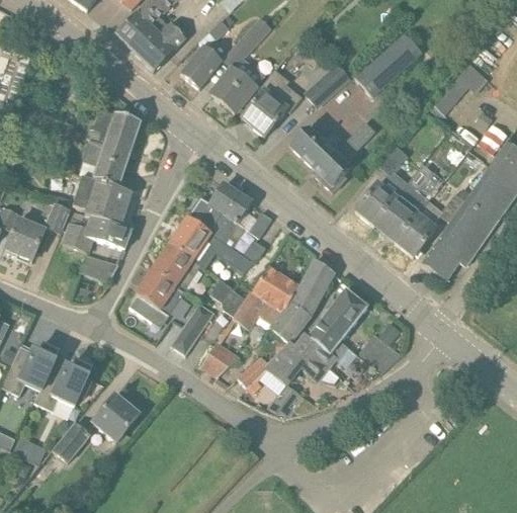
[(73,0),(87,10),(94,0),(73,0)]
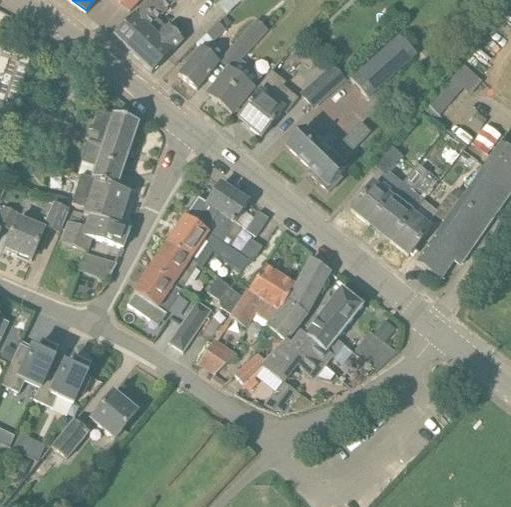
[(135,12),(115,33),(153,70),(184,37),(169,21),(166,23),(159,17),(175,0),(146,0),(135,12)]
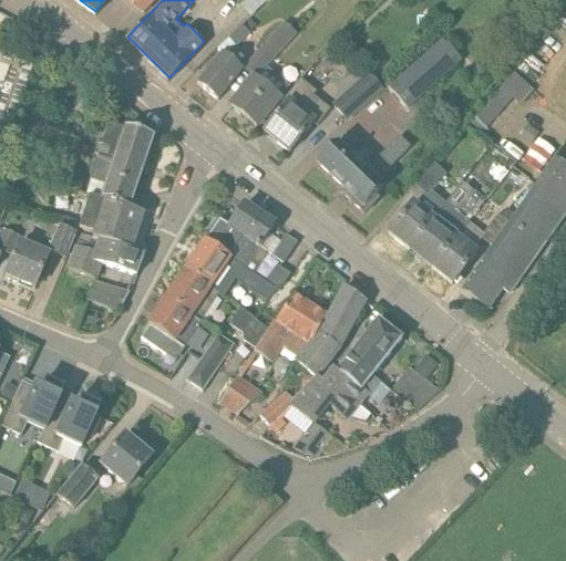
[(134,0),(144,9),(152,0),(134,0)]
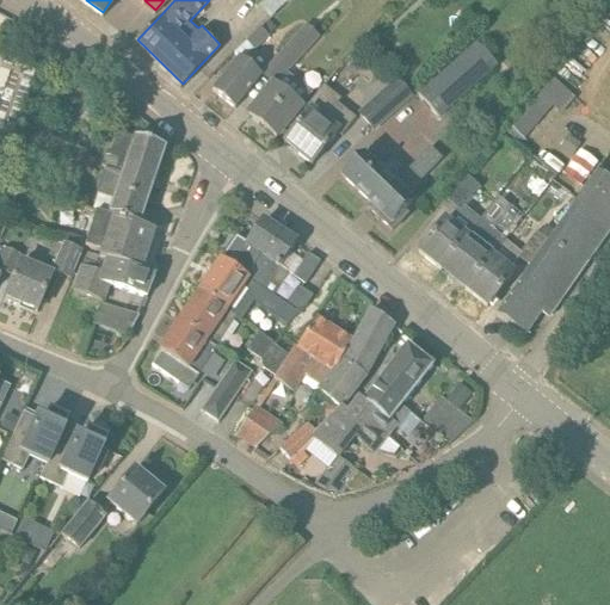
[(276,53),(291,65),(320,32),(306,19),(276,53)]
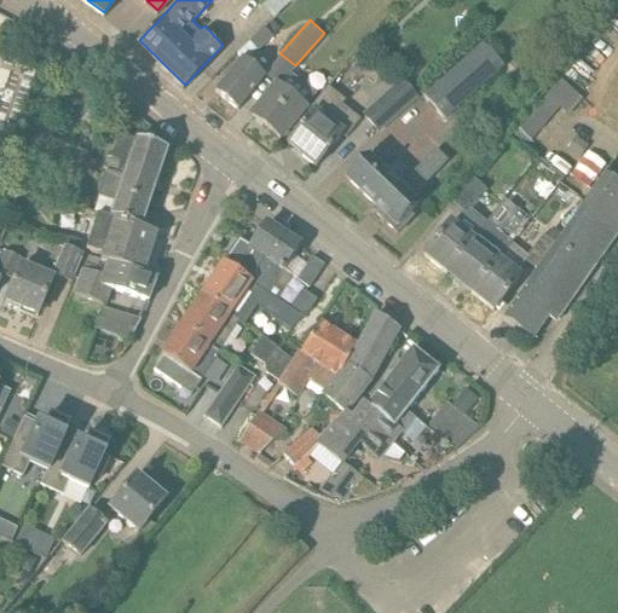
[(256,45),(258,46),(273,33),(272,32),(265,23),(264,23),(249,36),(256,45)]
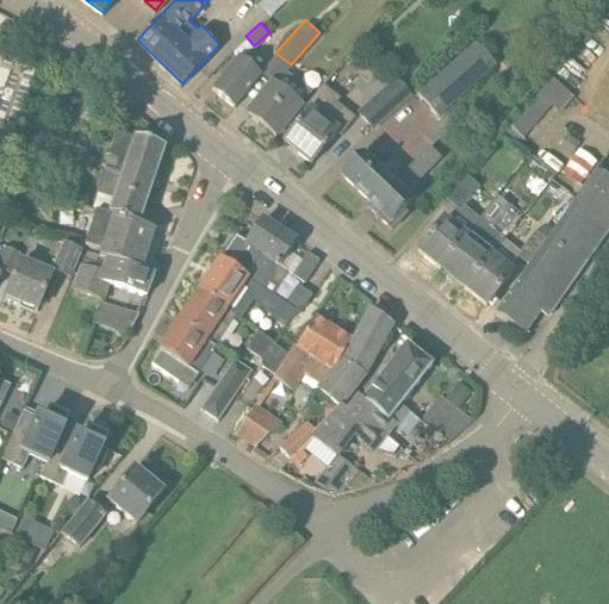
[(476,39),(415,92),(436,116),(497,63),(476,39)]
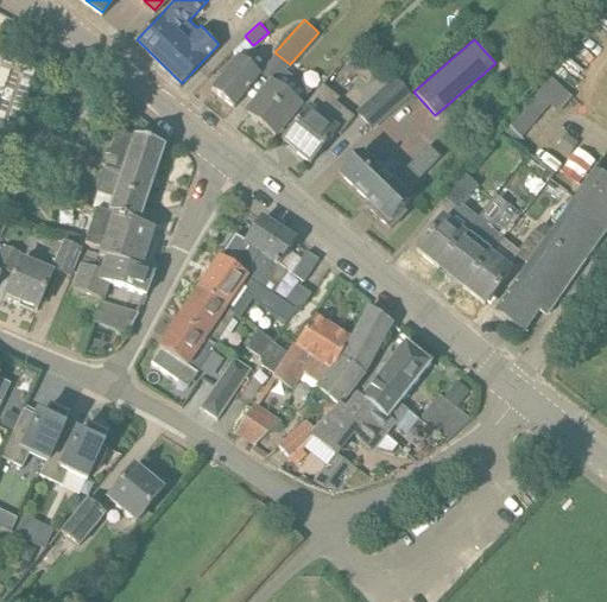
[(240,54),(213,86),(234,103),(261,70),(240,54)]
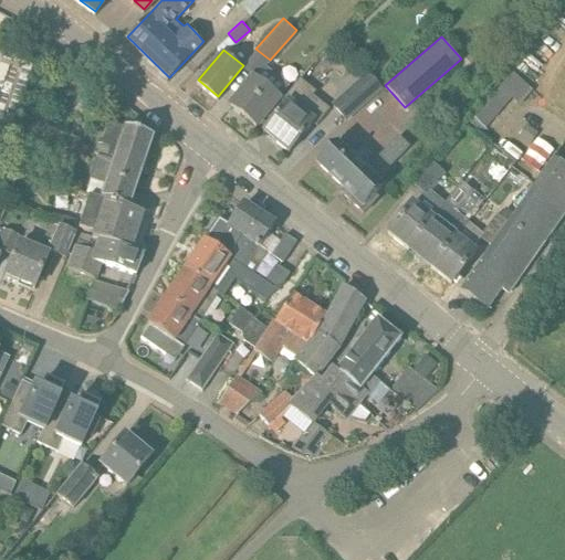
[(254,75),(254,74),(231,102),(257,123),(289,83),(264,63),(254,75)]
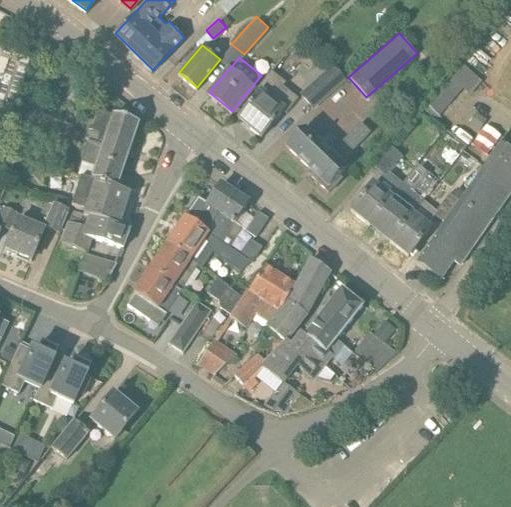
[(439,116),(480,72),(468,60),(426,104),(439,116)]
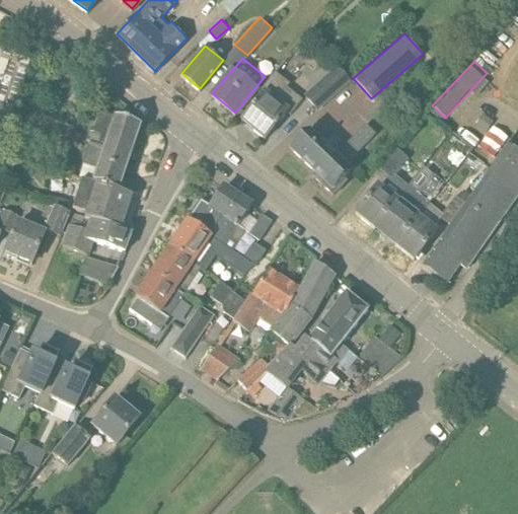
[(317,107),(325,100),(343,85),(351,78),(338,63),(304,93),(317,107)]
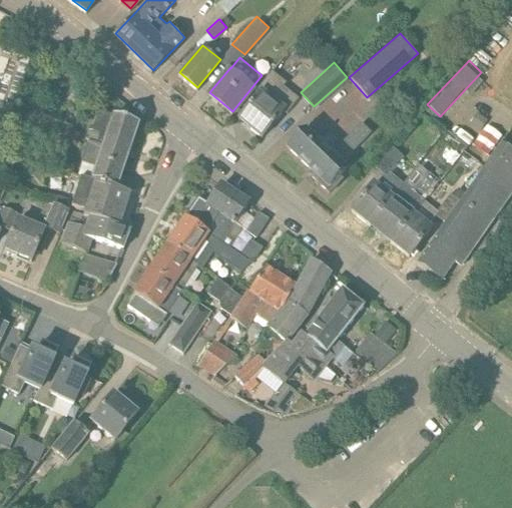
[(284,81),(287,77),(277,69),(238,116),(263,135),(287,105),(289,107),(299,93),(284,81)]
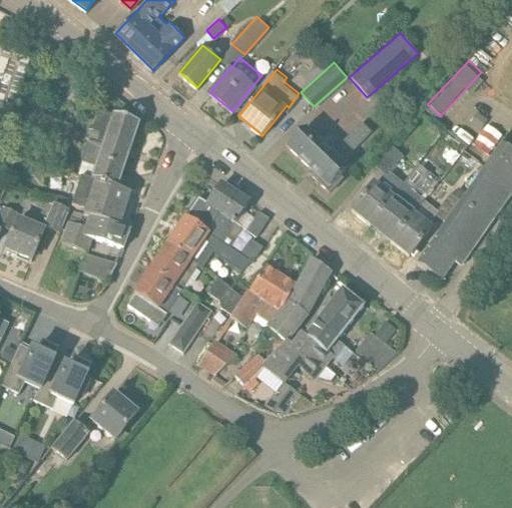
[(117,185),(128,151),(139,121),(99,107),(92,127),(101,130),(97,141),(89,138),(82,159),(95,164),(91,176),(117,185)]
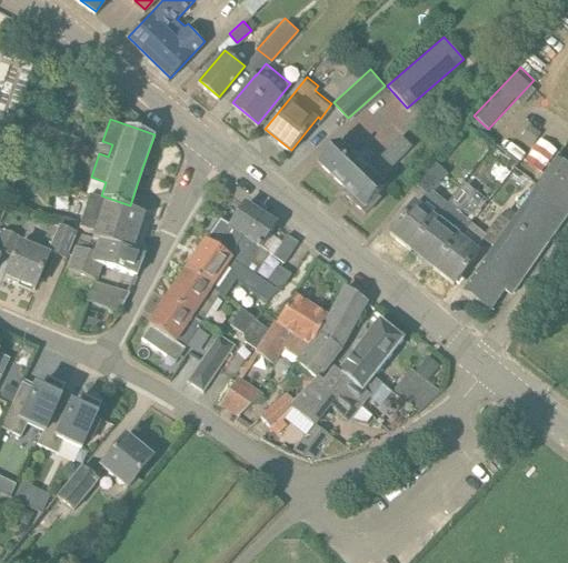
[(369,164),(340,137),(318,159),(347,187),(344,190),(366,210),(380,195),(378,192),(387,182),(381,177),(412,144),(400,132),(369,164)]
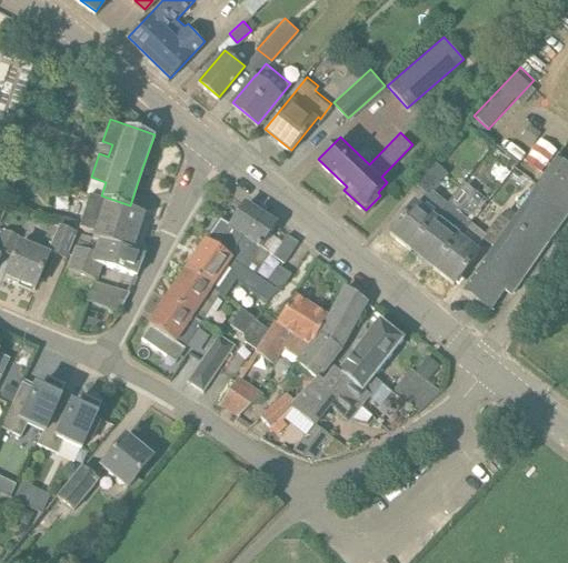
[(538,181),(525,200),(559,223),(567,212),(567,169),(554,159),(544,173),(538,181)]
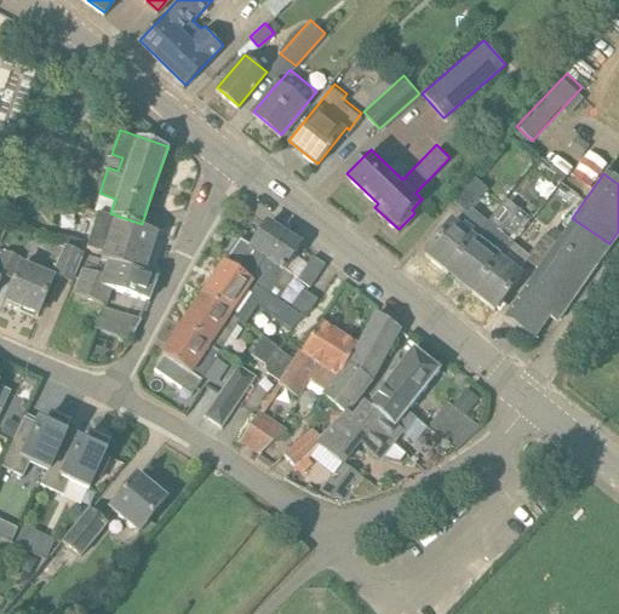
[(464,207),(468,210),(471,206),(487,185),(474,174),(454,199),(464,207)]
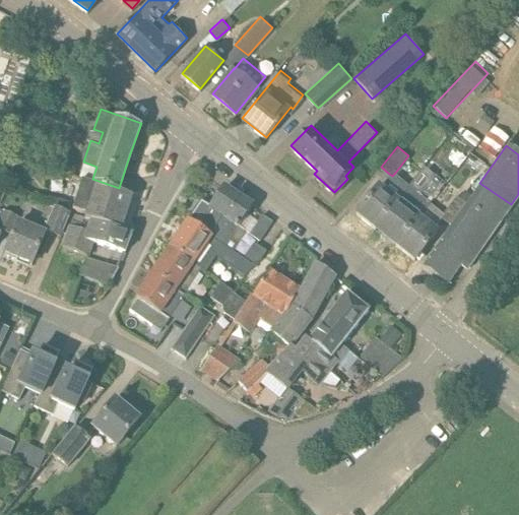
[(376,226),(378,222),(398,196),(408,183),(395,173),(392,176),(389,174),(382,183),(380,181),(357,210),(376,226)]
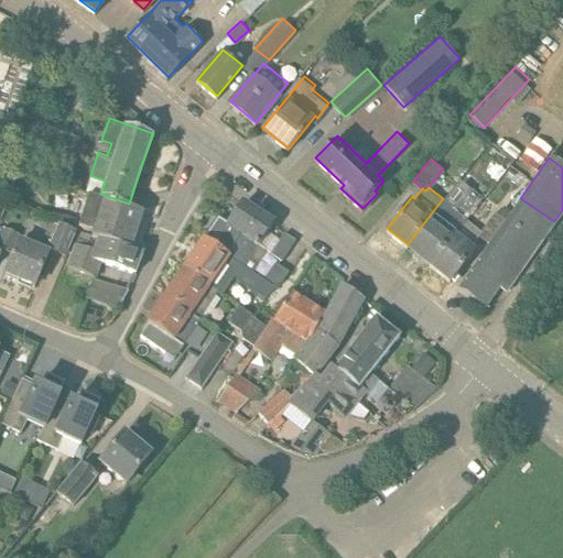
[(432,259),(465,217),(483,196),(472,187),(455,208),(443,198),(432,212),(410,241),(432,259)]
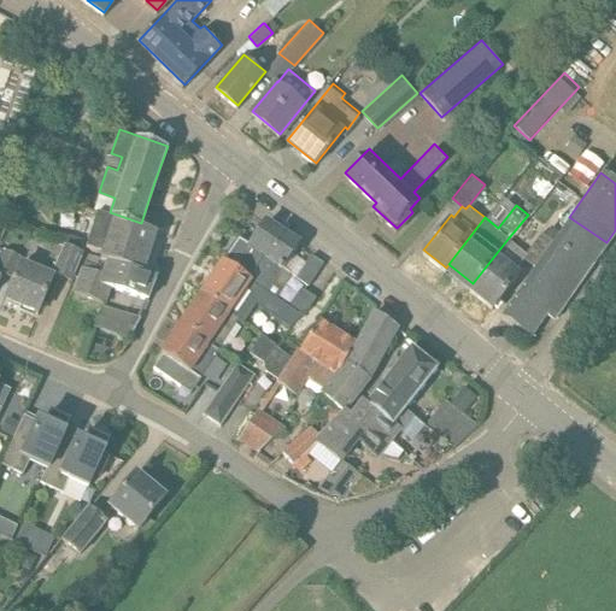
[(99,254),(142,269),(156,228),(141,223),(110,212),(98,209),(86,245),(100,250),(99,254)]
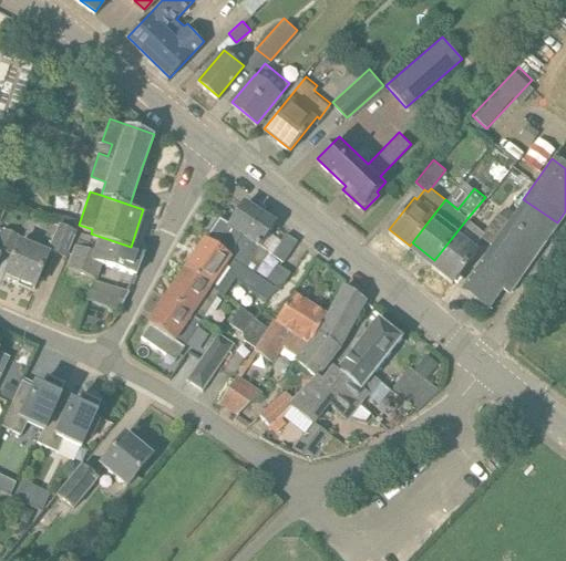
[(523,199),(510,218),(496,238),(530,261),(530,262),(546,238),(557,222),(523,199)]
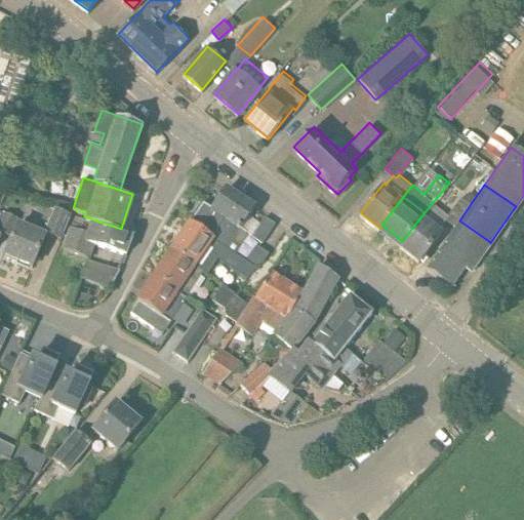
[(213,206),(241,226),(242,223),(254,205),(227,186),(213,206)]
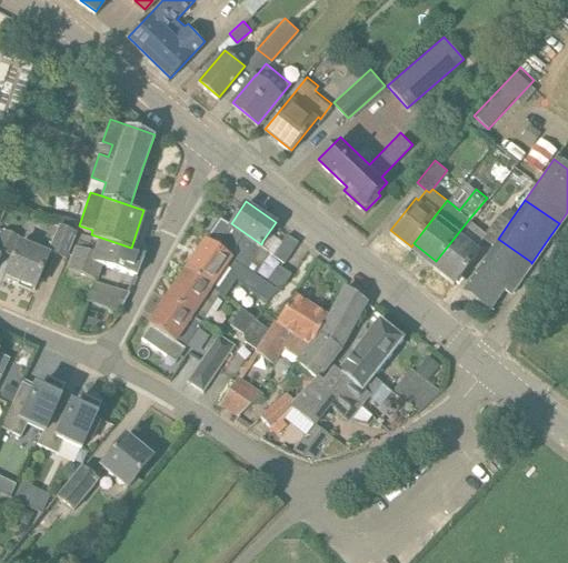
[(48,218),(61,223),(73,229),(77,218),(65,213),(63,214),(51,210),(48,218)]
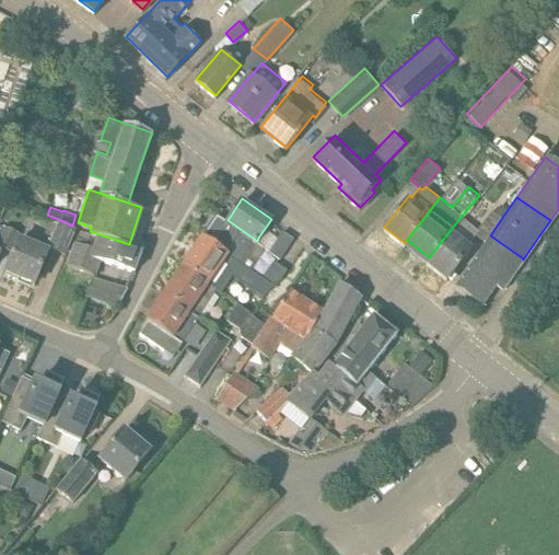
[(475,232),(487,240),(490,235),(503,216),(491,208),(478,228),(475,232)]
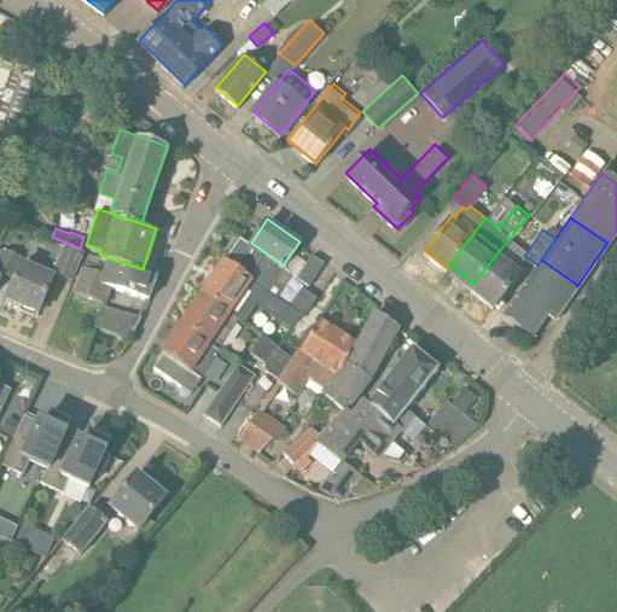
[(280,297),(296,274),(284,266),(251,243),(240,235),(225,260),(280,297)]
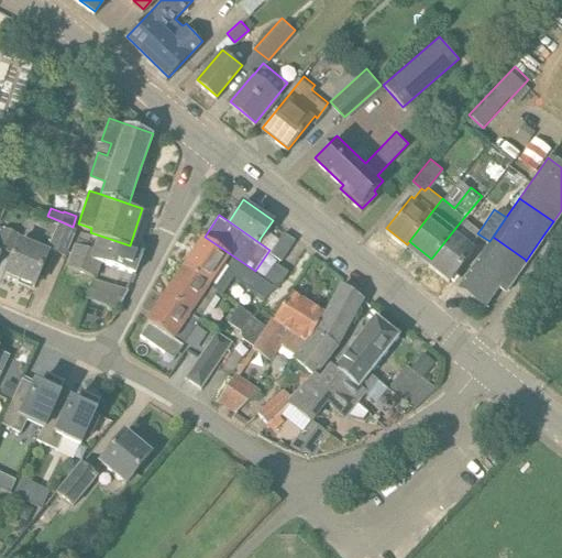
[(464,217),(431,259),(429,262),(450,279),(475,247),(470,242),(477,233),(481,229),(464,217)]
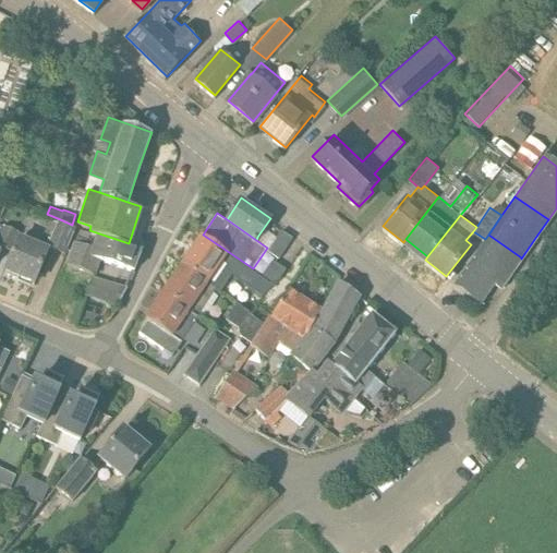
[(0,219),(0,248),(2,243),(12,248),(20,228),(0,219)]
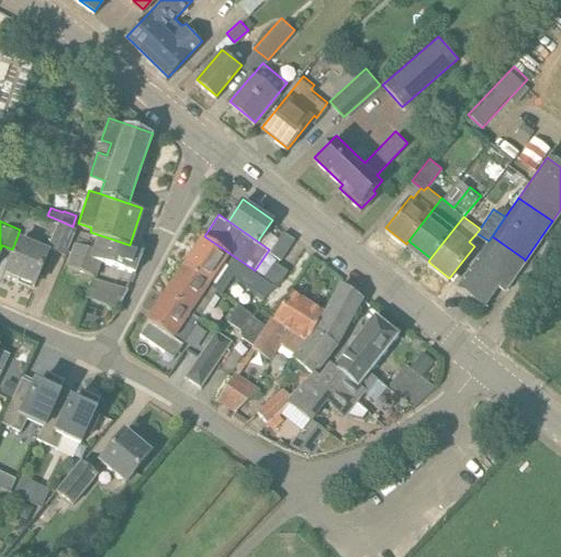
[(49,246),(66,253),(77,227),(73,226),(60,221),(49,246)]
